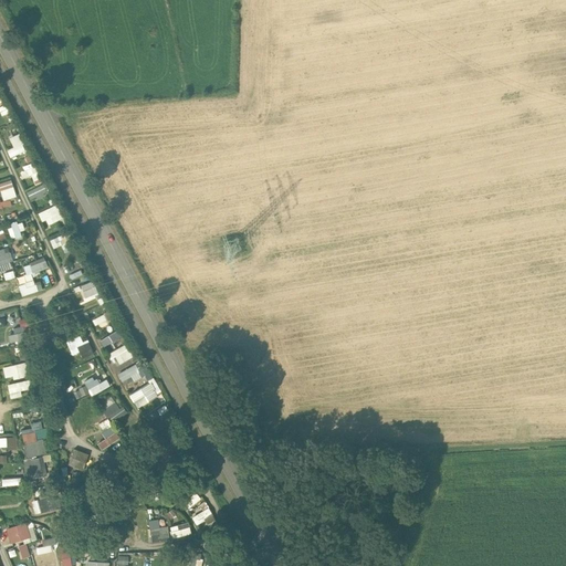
[(7,148),(10,157),(27,149),(18,132),(8,136),(12,146),(7,148)]
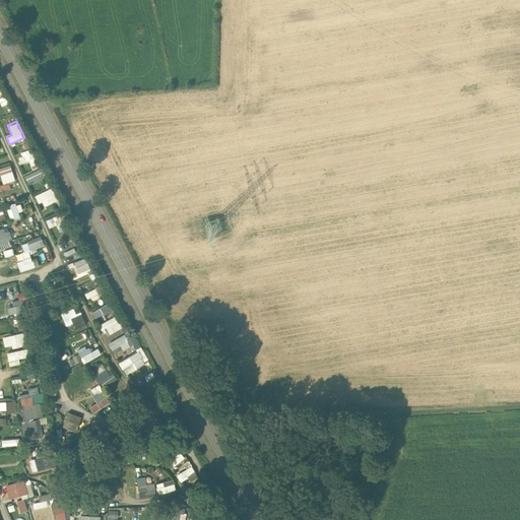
[(33,169),(39,166),(31,151),(17,157),(20,163),(27,159),(33,169)]
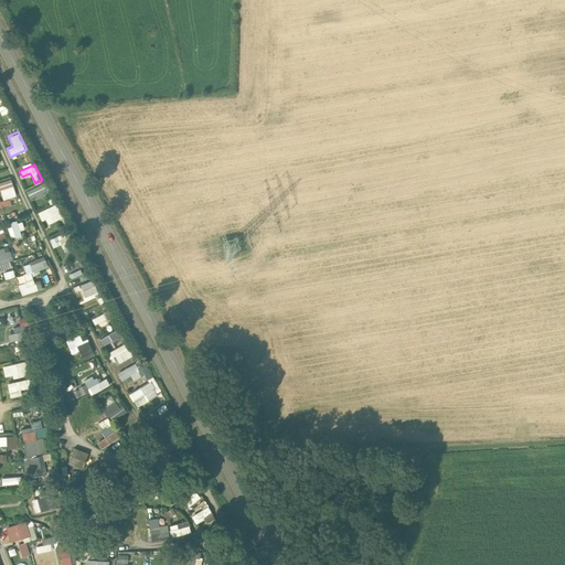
[(0,189),(1,189),(2,198),(14,195),(12,179),(0,180),(0,189)]
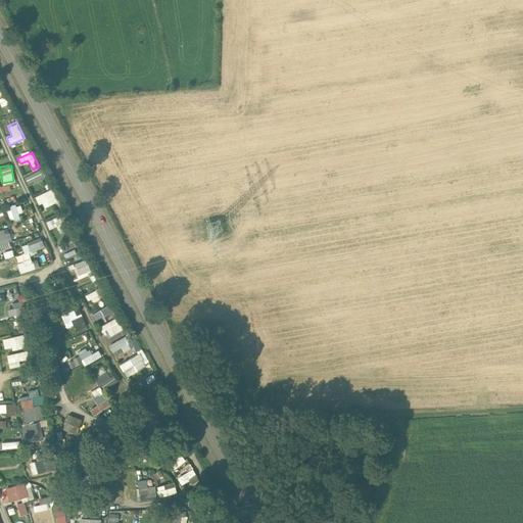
[(24,176),(28,184),(44,177),(40,169),(24,176)]
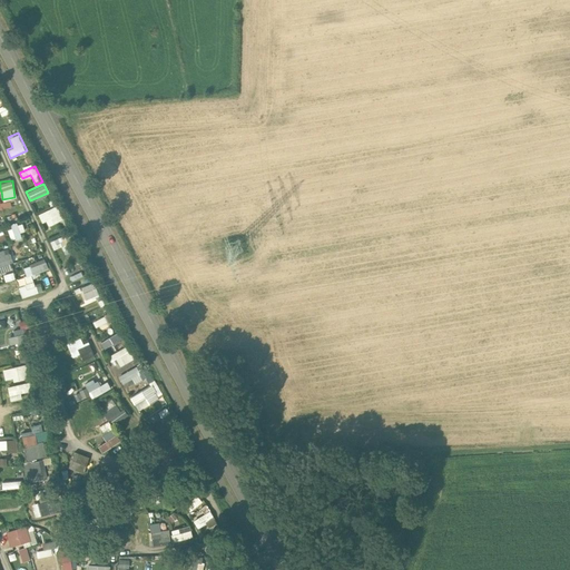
[(47,219),(49,225),(62,218),(57,205),(38,213),(41,222),(47,219)]
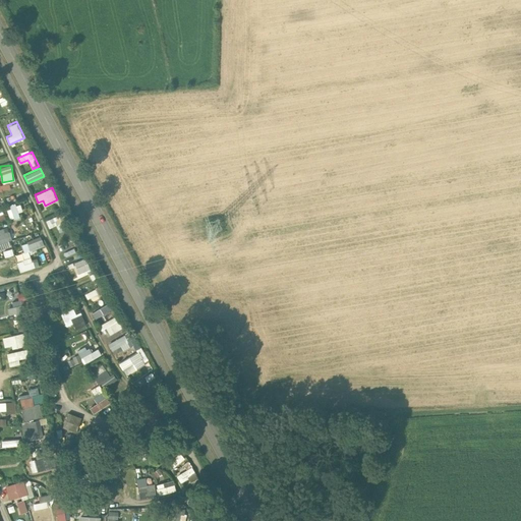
[(10,218),(19,217),(18,211),(22,210),(20,203),(8,205),(10,218)]
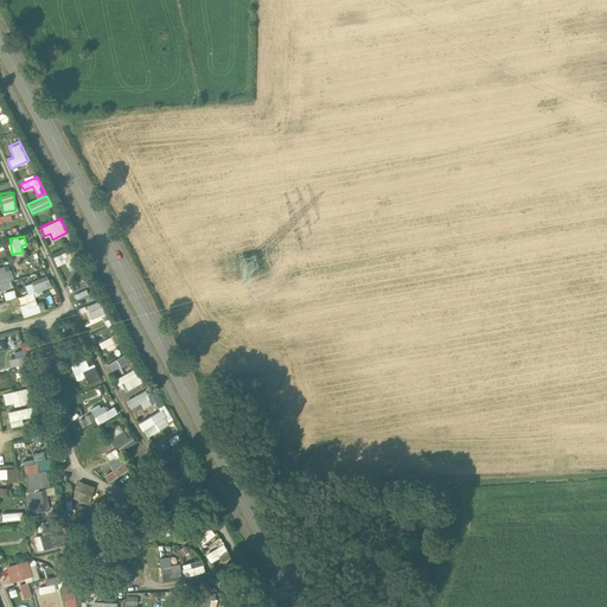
[(26,274),(43,268),(38,255),(21,262),(26,274)]
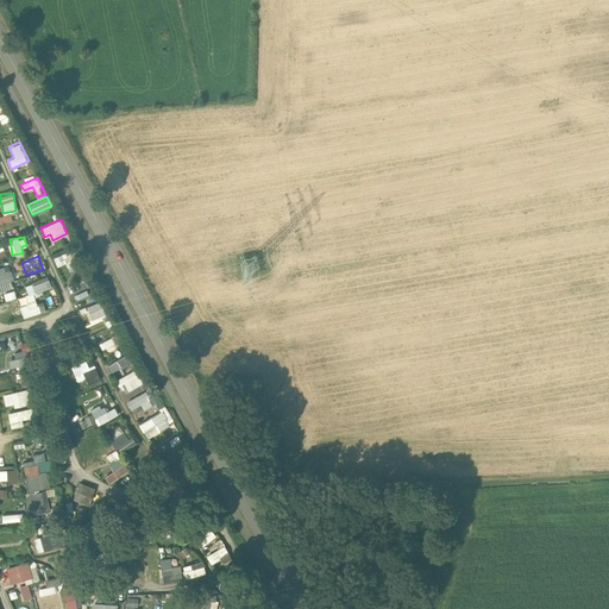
[(0,283),(13,280),(10,264),(0,265),(0,283)]
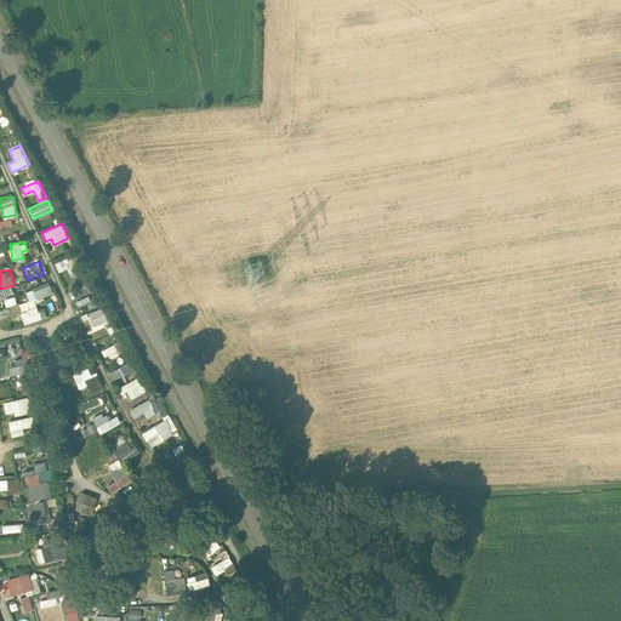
[(17,303),(24,323),(41,317),(34,298),(52,291),(50,283),(26,291),(28,300),(17,303)]
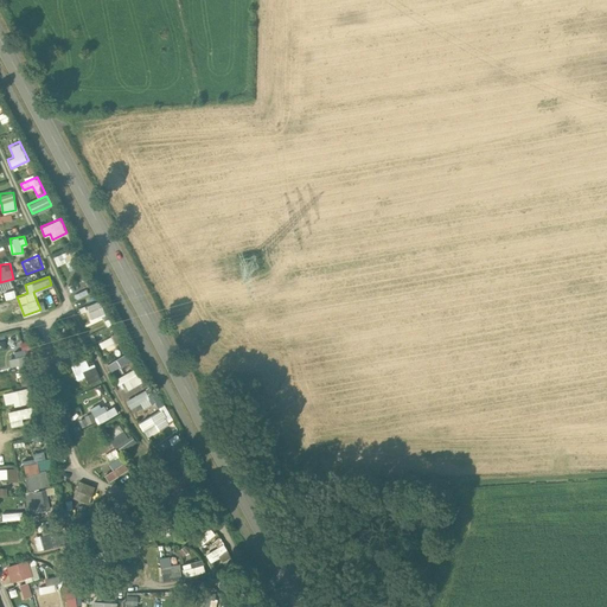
[(4,292),(6,299),(17,295),(14,288),(4,292)]
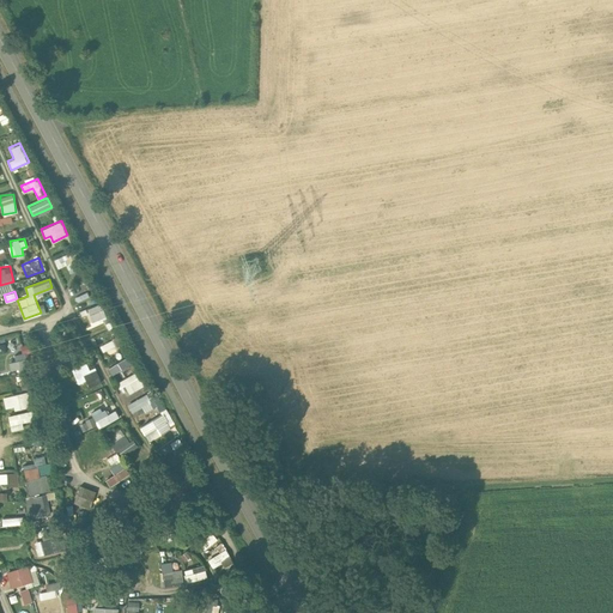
[(99,302),(85,308),(93,326),(108,320),(99,302)]
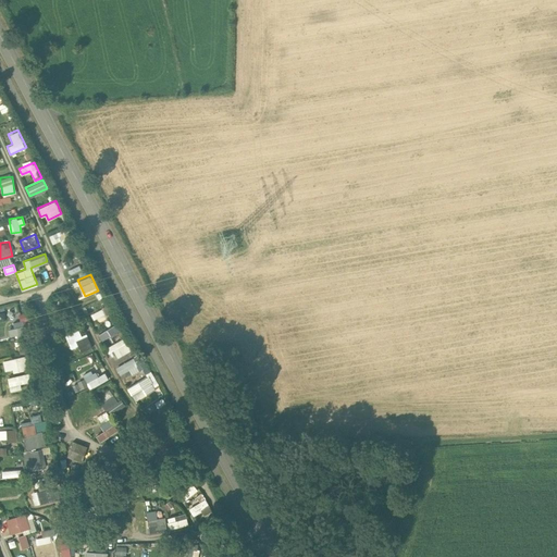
[(17,281),(1,286),(3,294),(20,288),(17,281)]
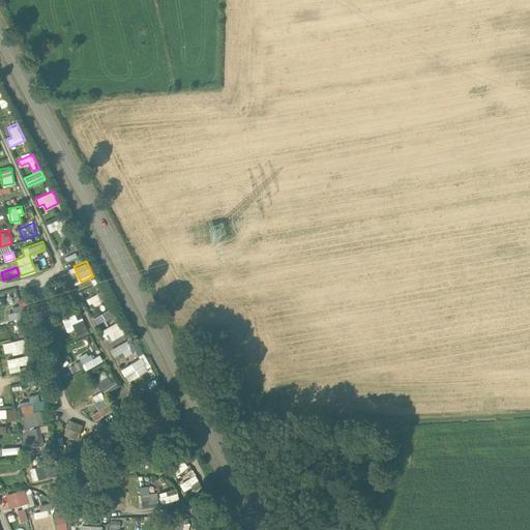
[(96,293),(86,298),(90,305),(100,300),(96,293)]
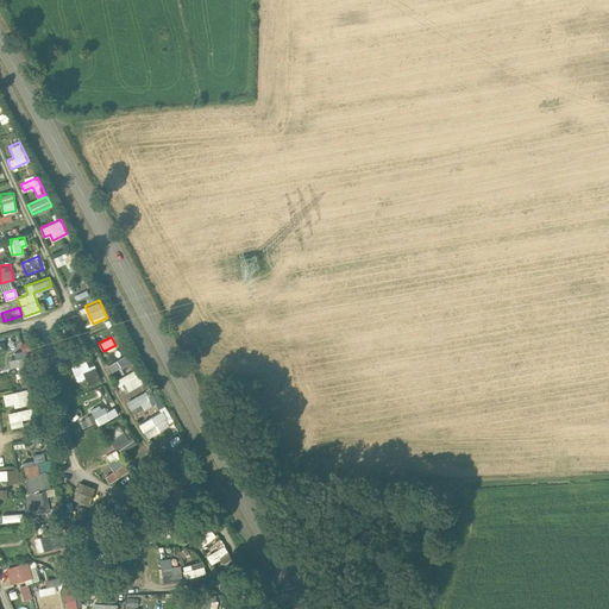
[(125,353),(106,365),(111,372),(130,362),(125,353)]
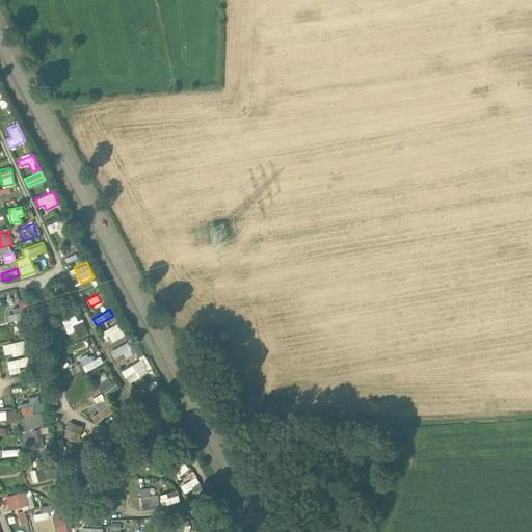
[(9,320),(19,318),(17,311),(7,314),(9,320)]
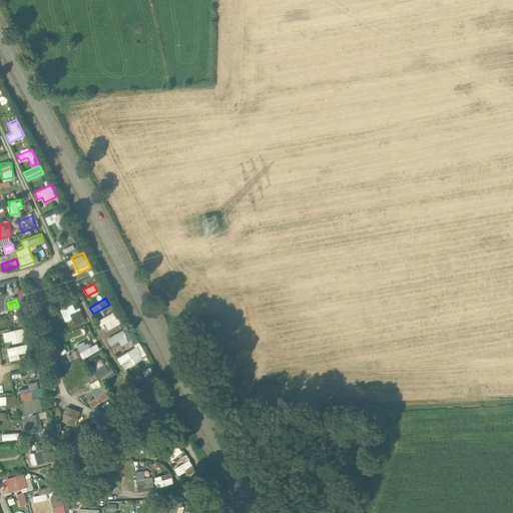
[(83,320),(80,307),(73,309),(72,303),(60,306),(64,321),(73,319),(74,323),(83,320)]
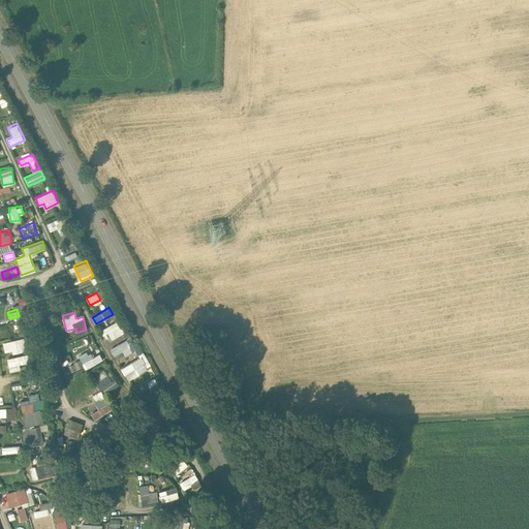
[(104,339),(124,333),(120,320),(100,328),(104,339)]
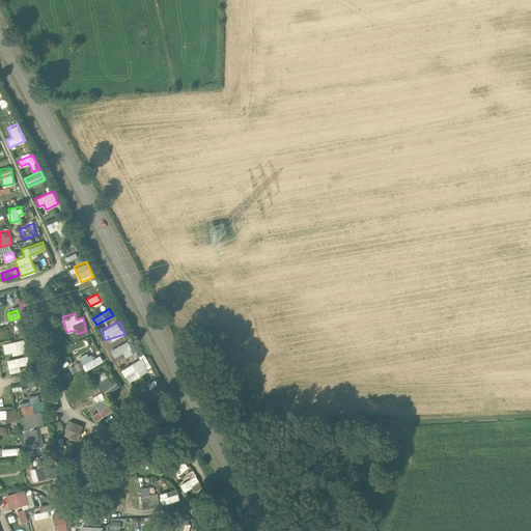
[(2,342),(4,353),(11,351),(11,354),(25,351),(23,338),(2,342)]
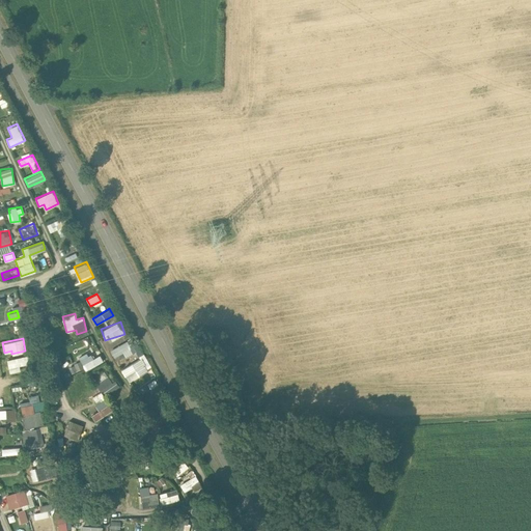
[(126,340),(110,350),(116,361),(132,353),(126,340)]
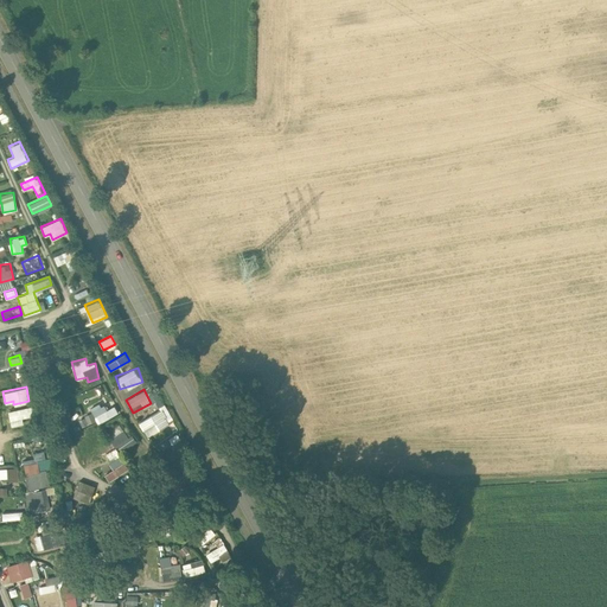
[(117,414),(115,406),(103,409),(101,402),(90,406),(96,421),(117,414)]
